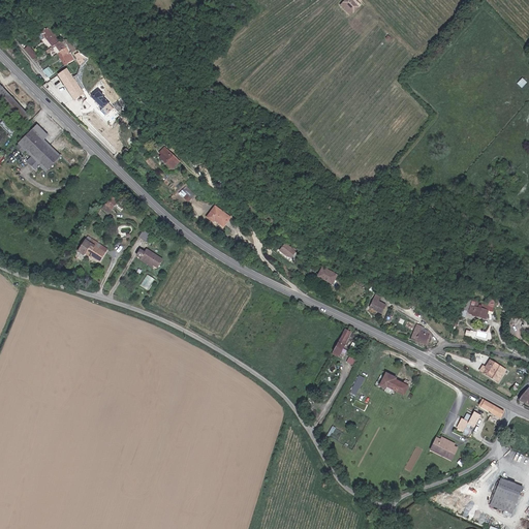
[(360,7),(352,0),(345,0),(340,5),(351,17),(360,7)]
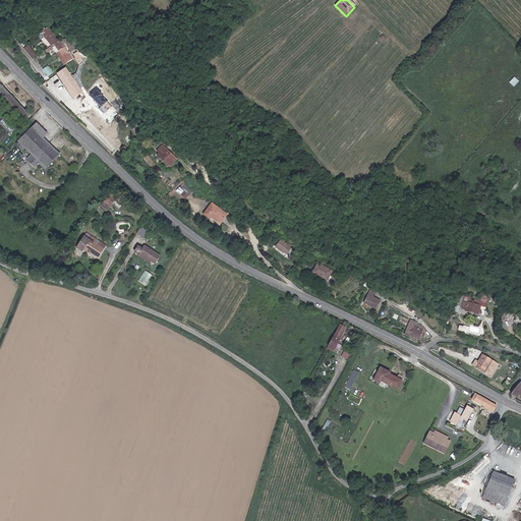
[(61,39),(50,25),(43,32),(53,45),(64,63),(74,58),(63,40),(61,39)]
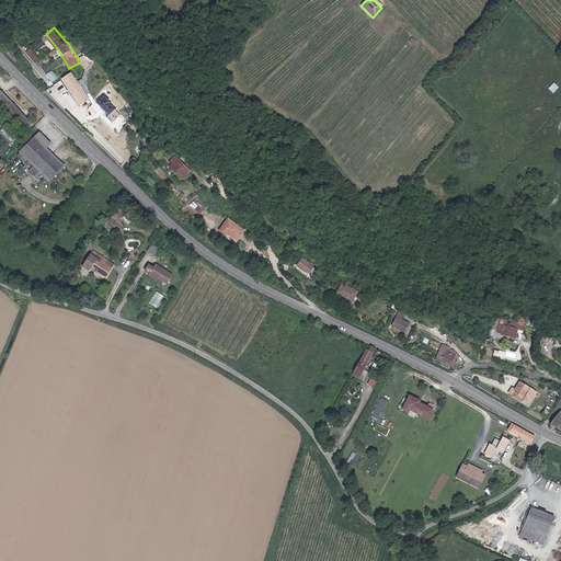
[(76,38),(70,43),(78,55),(83,52),(76,38)]
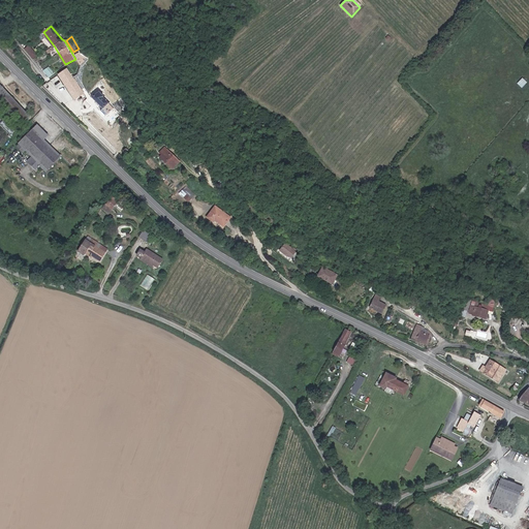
[(31,44),(26,49),(33,59),(38,55),(31,44)]
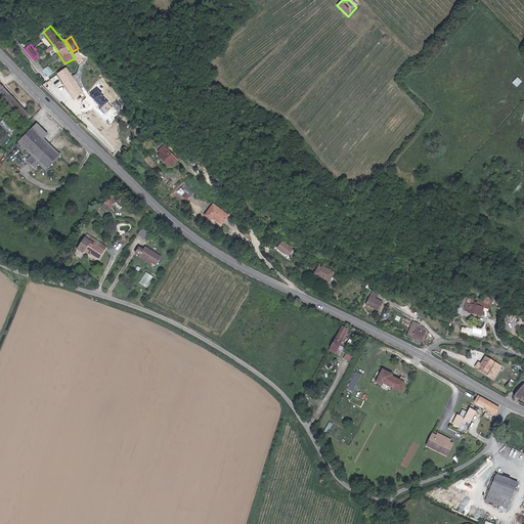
[(82,50),(74,53),(78,63),(85,60),(82,50)]
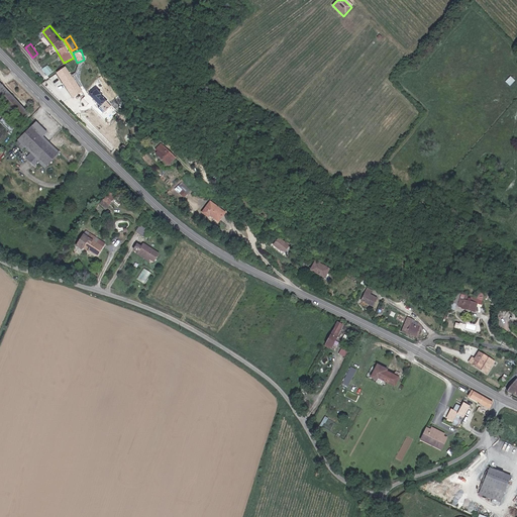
[(48,65),(42,70),(47,77),(54,72),(48,65)]
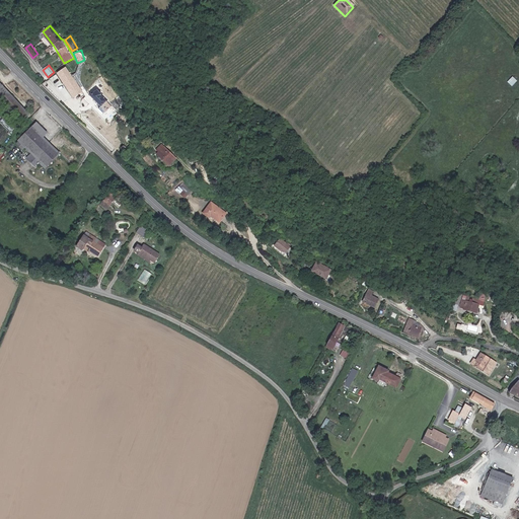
[(84,90),(69,69),(60,75),(71,91),(74,96),(84,90)]
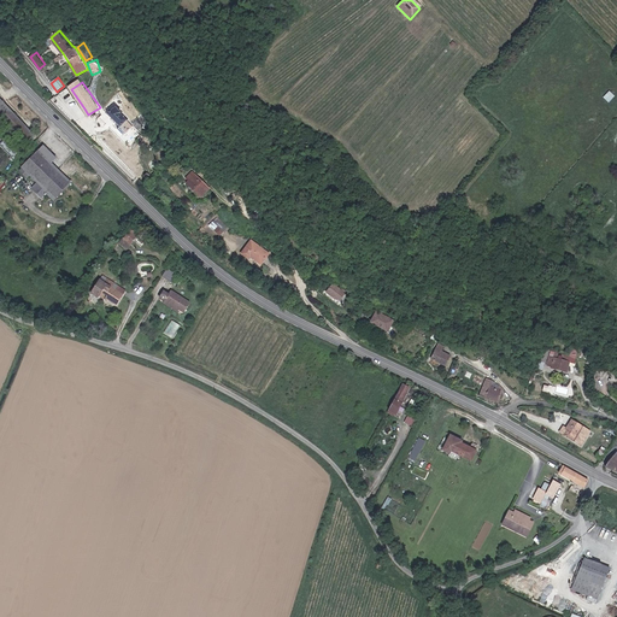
[(609,101),(615,95),(610,90),(604,97),(609,101)]
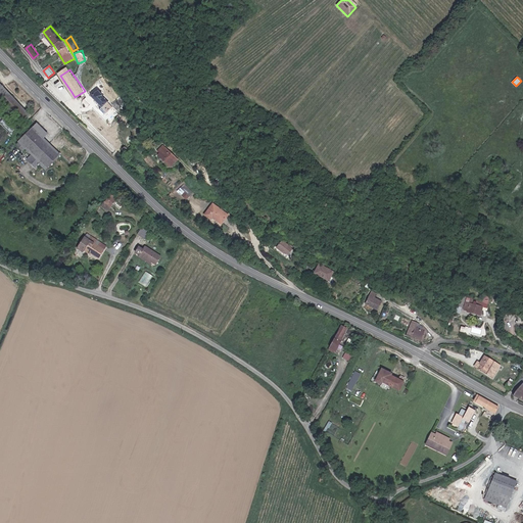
[(0,97),(24,122),(32,113),(0,81),(0,97)]
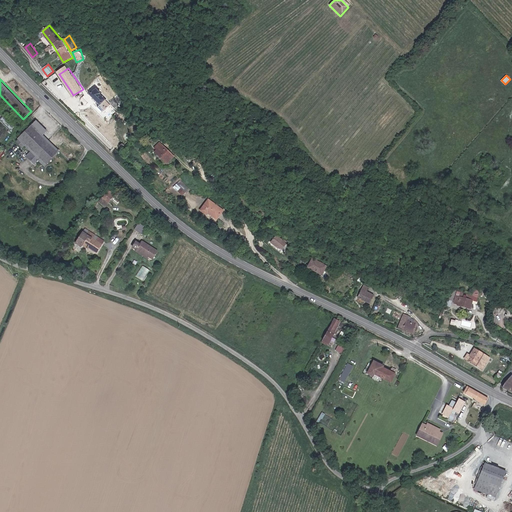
[(101,91),(96,86),(90,93),(108,111),(114,106),(100,92),(101,91)]
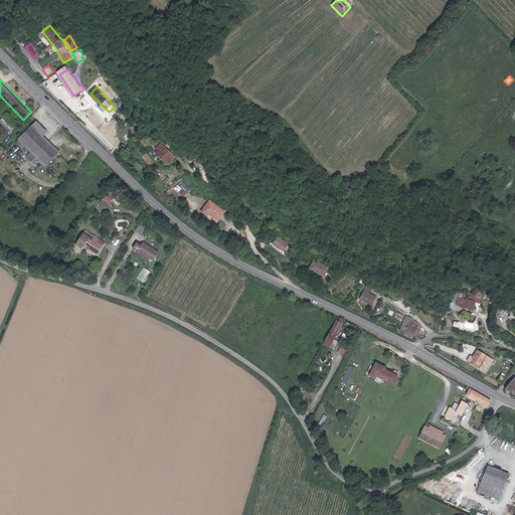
[(48,131),(38,121),(19,139),(31,152),(27,155),(36,165),(40,161),(46,168),(62,153),(44,135),(48,131)]
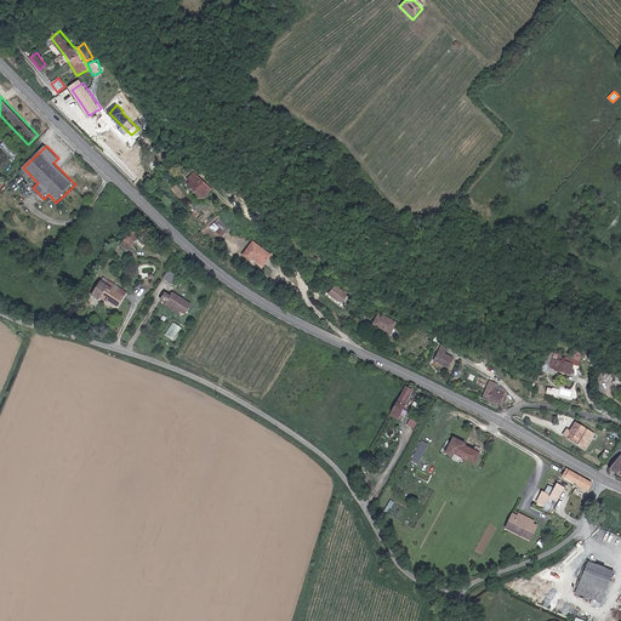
[(203,197),(211,188),(195,172),(189,177),(192,180),(189,183),(203,197)]
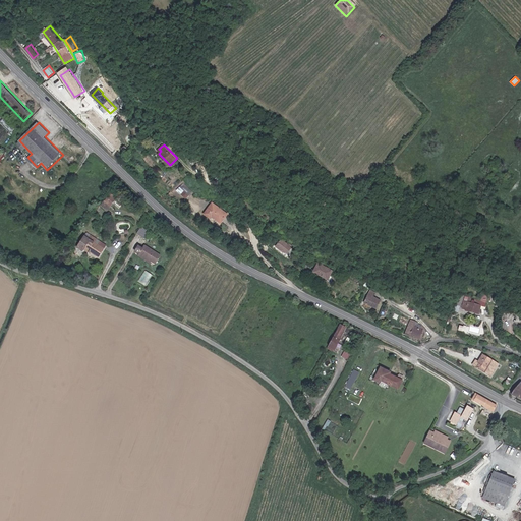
[(187,198),(190,194),(186,190),(182,194),(187,198)]
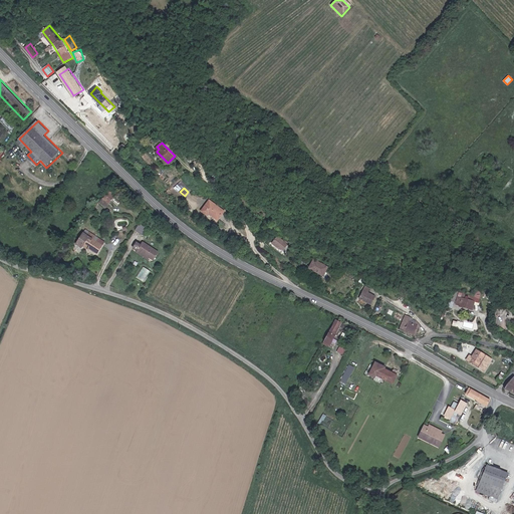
[(106,194),(100,202),(106,207),(112,199),(106,194)]
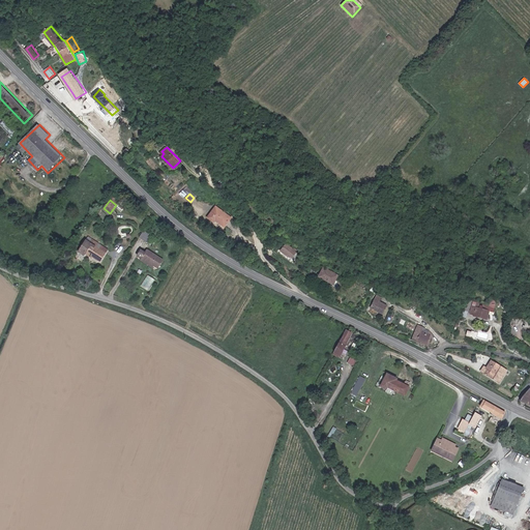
[(227,226),(232,217),(217,206),(209,216),(214,221),(216,218),(227,226)]
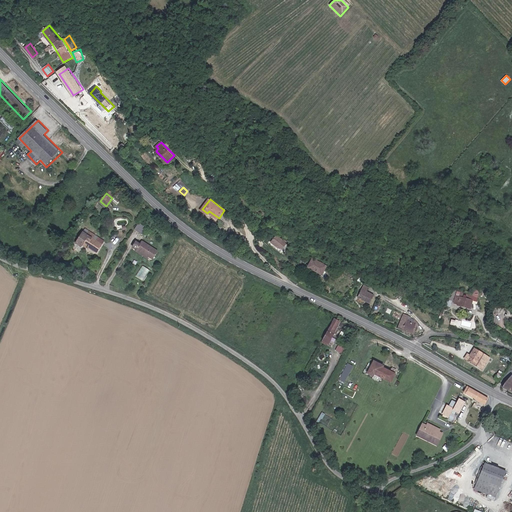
[(141,225),(138,230),(145,235),(148,230),(141,225)]
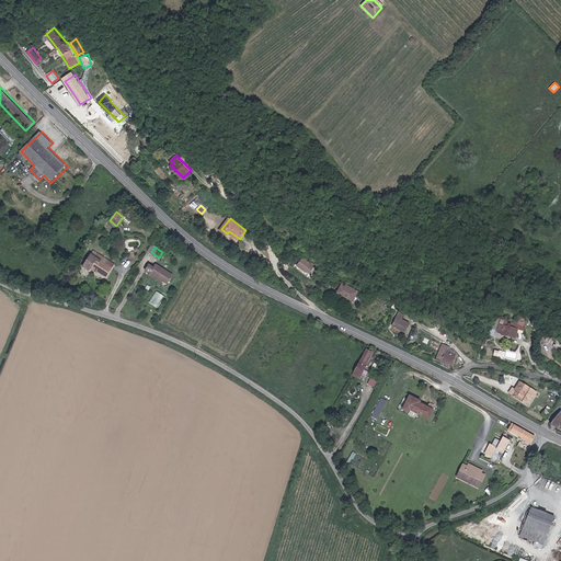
[(104,260),(105,256),(100,252),(98,256),(93,253),(86,264),(92,270),(94,266),(107,276),(114,266),(104,260)]
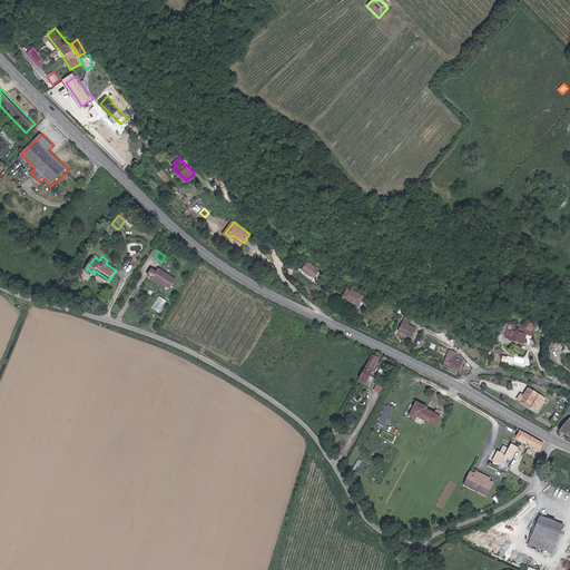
[(118,267),(107,261),(106,264),(116,271),(118,267)]
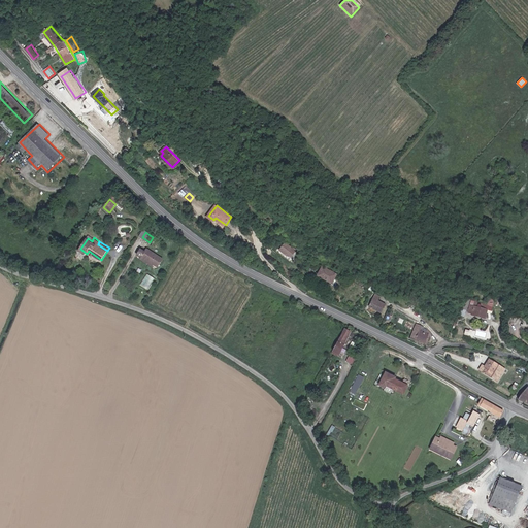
[(292,257),(297,249),(292,244),(291,246),(286,242),(281,250),(286,254),(287,253),(292,257)]
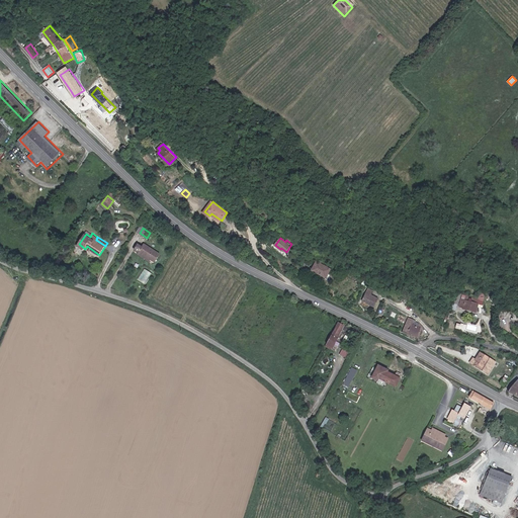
[(161,254),(145,243),(143,246),(139,243),(135,249),(139,252),(139,251),(156,262),(161,254)]
